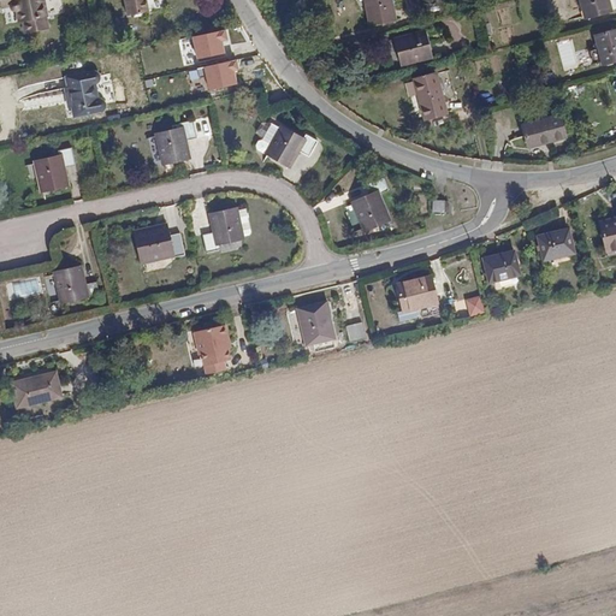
[(43,0),(0,0),(3,7),(10,6),(11,10),(12,11),(15,12),(17,12),(19,22),(23,21),(29,19),(31,31),(49,28),(43,0)]
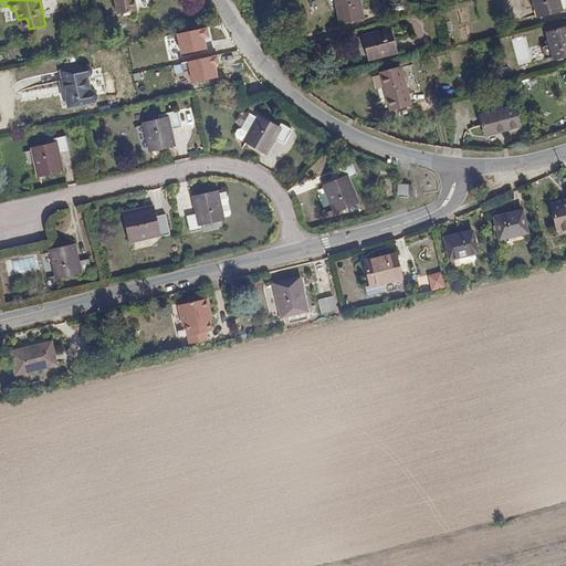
[(115,0),(118,14),(137,11),(134,0),(115,0)]
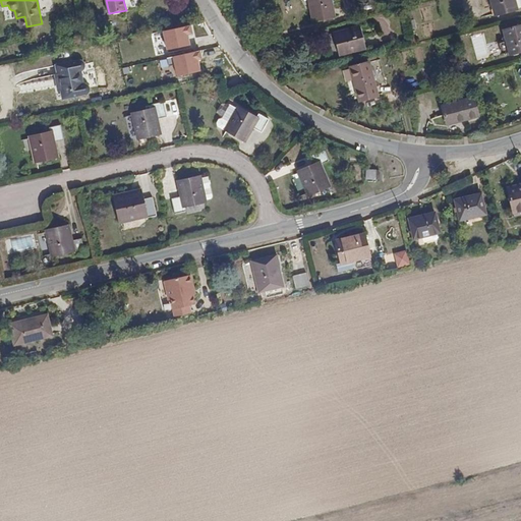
[(331,0),(309,0),(314,21),(335,16),(331,0)]
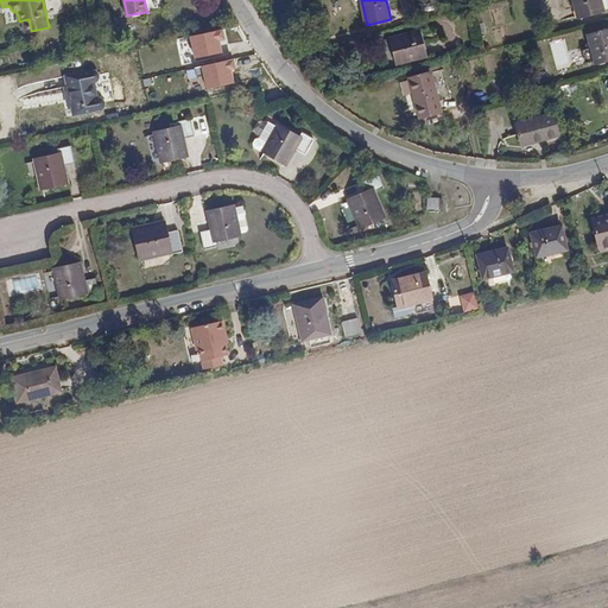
[(600,0),(574,0),(578,19),(603,12),(600,0)]
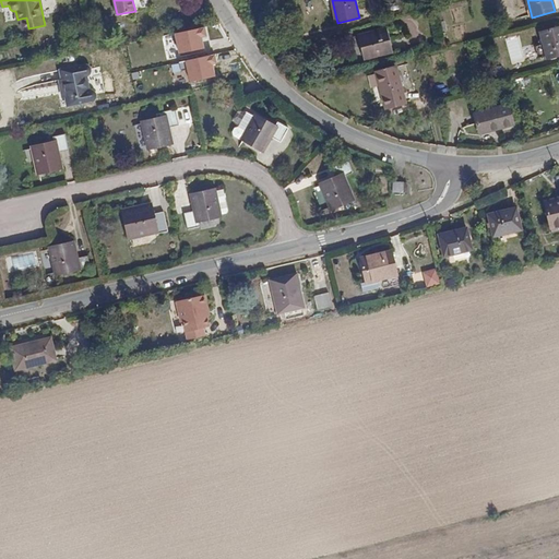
[(558,26),(542,32),(548,59),(558,56),(558,26)]
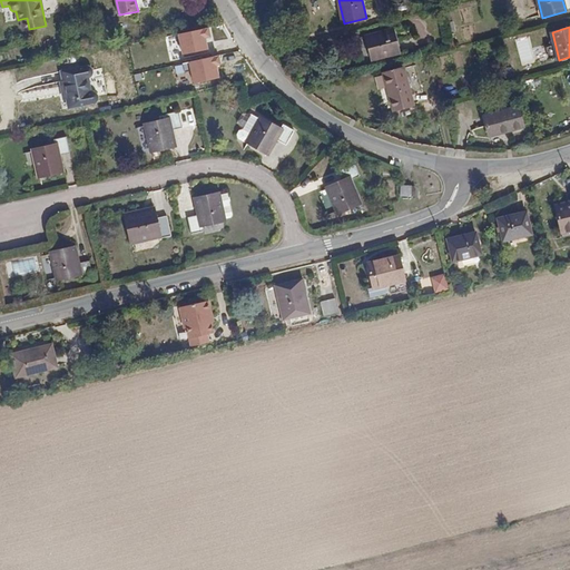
[(394,29),(367,37),(373,60),(400,52),(394,29)]
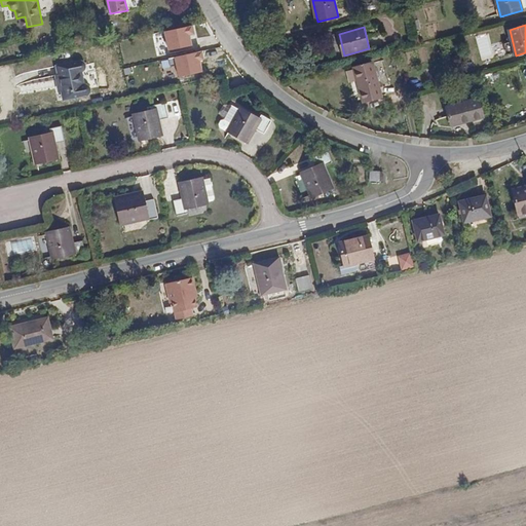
[(59,74),(84,68),(84,66),(84,65),(84,63),(82,62),(80,61),(57,66),(59,74)]
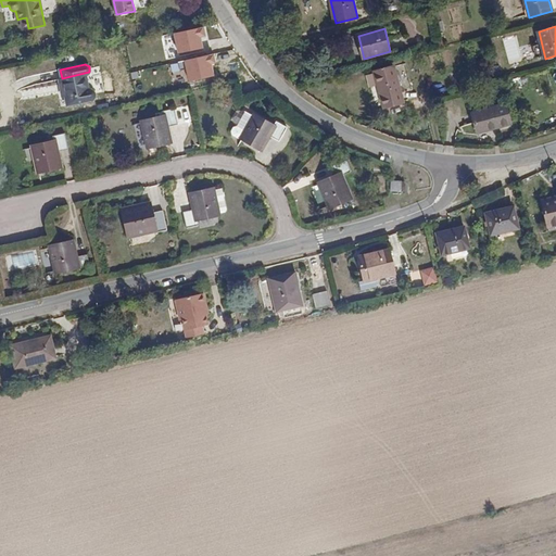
[(394,66),(376,72),(384,106),(404,102),(394,66)]
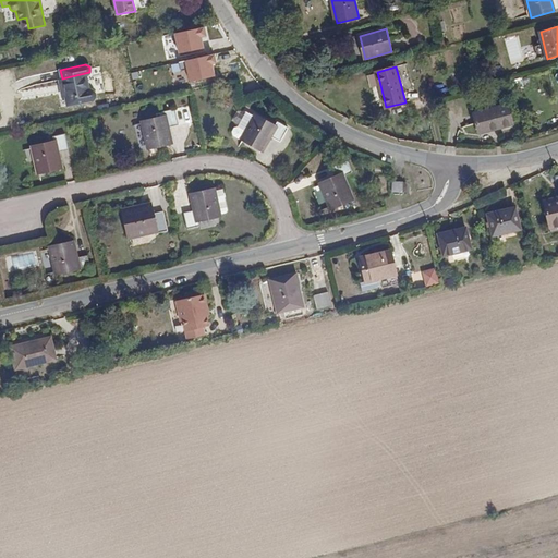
[(87,74),(89,72),(62,79),(62,80),(59,81),(62,98),(67,97),(68,107),(91,101),(92,99),(94,98),(95,96),(95,93),(93,91),(91,91),(87,74)]
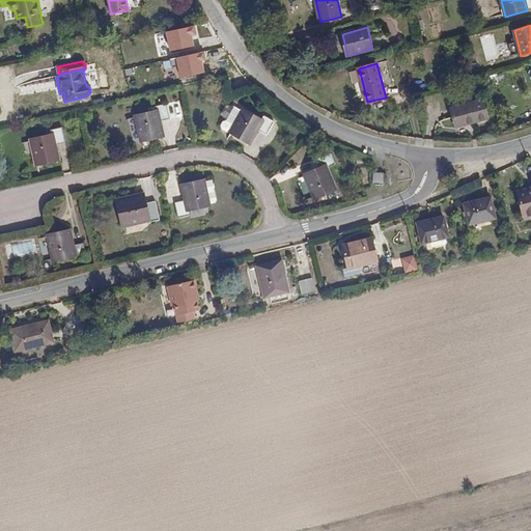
[(483,100),(452,108),(457,127),(488,118),(483,100)]
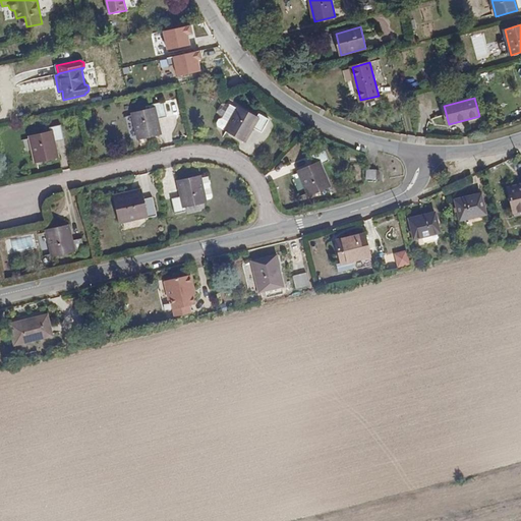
[(153,111),(135,114),(140,136),(160,132),(157,119),(167,117),(164,102),(152,105),(153,111)]
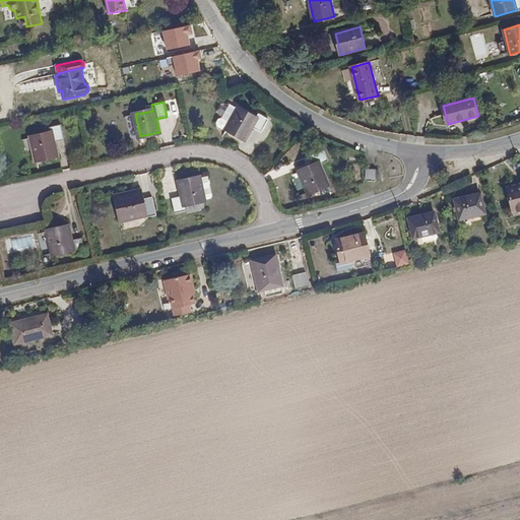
[(34,104),(18,107),(20,116),(36,113),(34,104)]
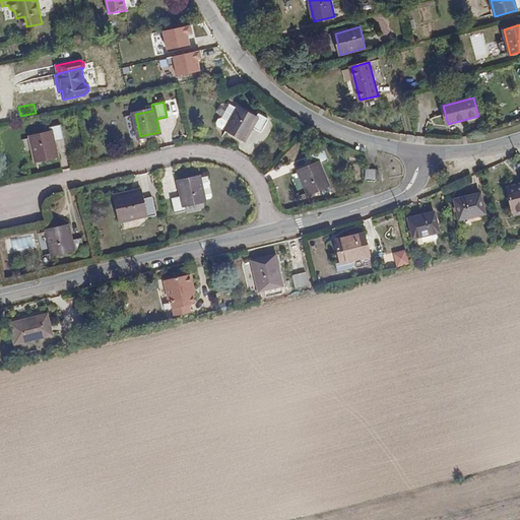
[(226,132),(229,129),(240,109),(230,104),(222,117),(218,119),(216,123),(217,127),(226,132)]
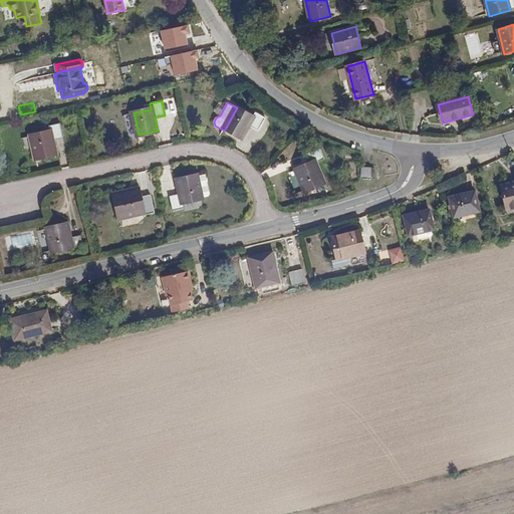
[(252,116),(237,107),(226,127),(243,138),(249,125),(259,131),(266,117),(255,111),(252,116)]
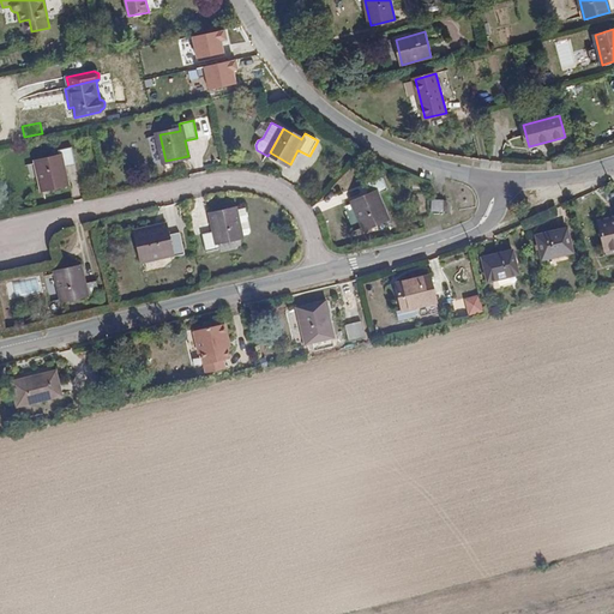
[(59,157),(38,162),(44,188),(67,184),(64,168),(76,164),(72,148),(58,150),(59,157)]
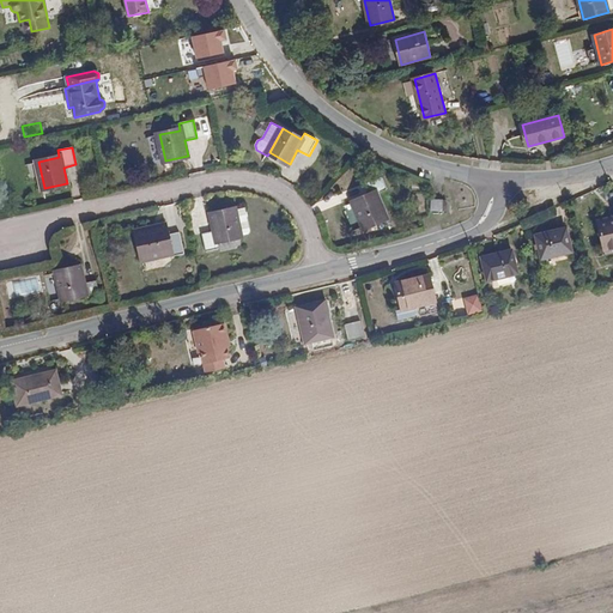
[(371,195),(353,202),(364,229),(387,219),(376,194),(387,189),(382,176),(365,183),(371,195)]
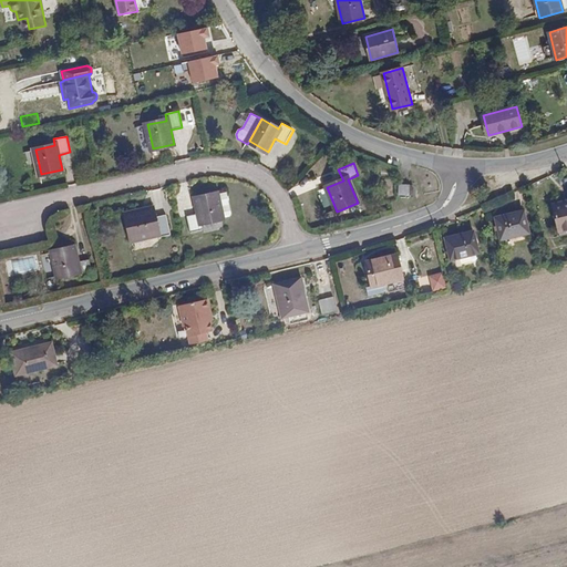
[(399,194),(410,195),(410,185),(400,184),(399,194)]
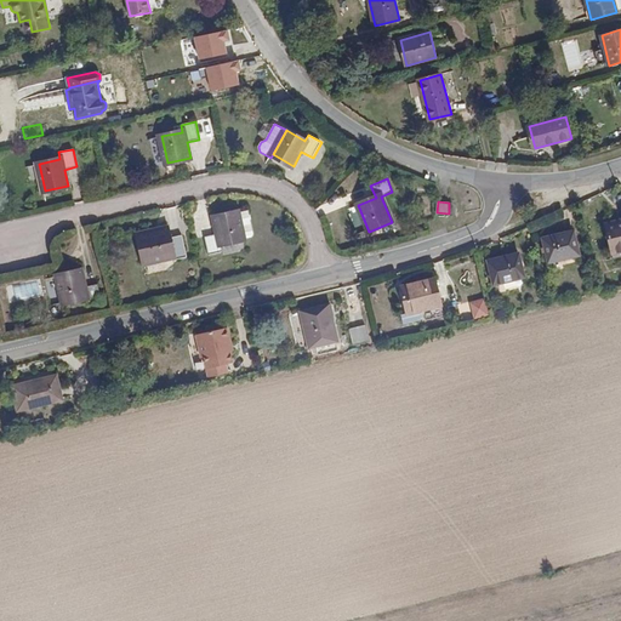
[(530,231),(564,218),(562,210),(528,222),(530,231)]
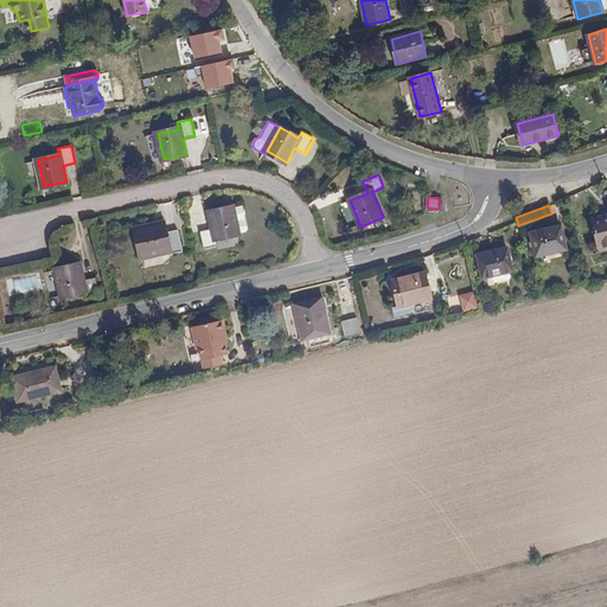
[(232,208),(209,213),(212,229),(200,231),(204,249),(218,246),(217,238),(237,234),(232,208)]
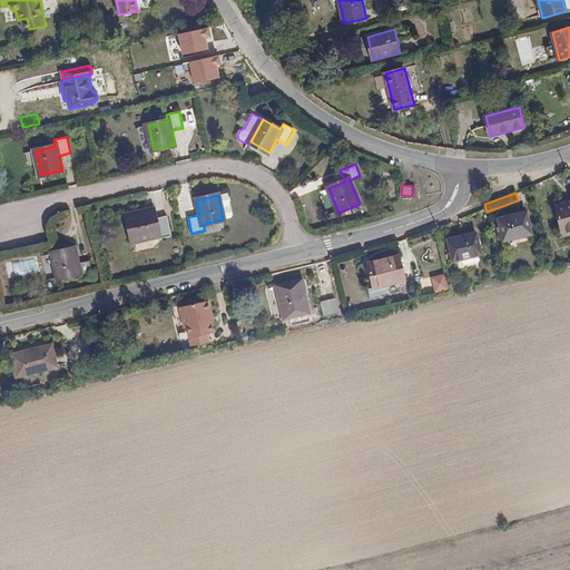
[(569,202),(556,205),(562,233),(569,231),(569,202)]
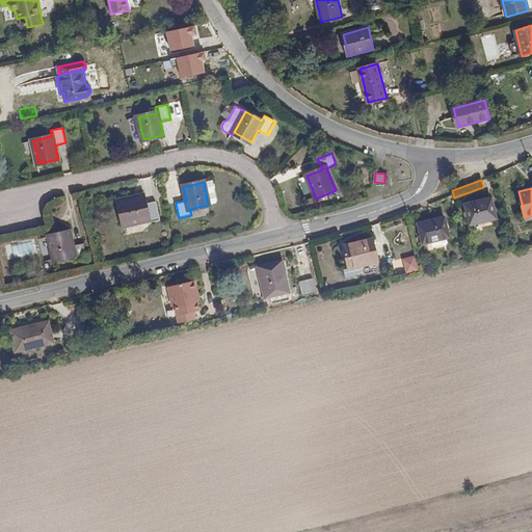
[(144,196),(120,203),(125,227),(149,220),(151,230),(163,228),(159,209),(148,211),(144,196)]
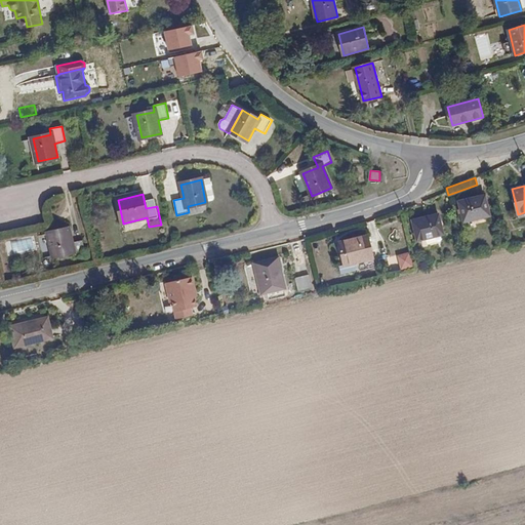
[(486,195),(459,201),(465,221),(491,215),(486,195)]
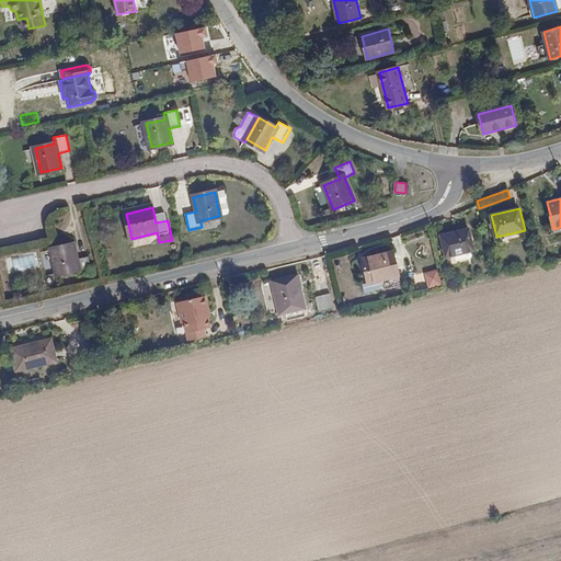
[(469,229),(442,235),(447,256),(474,250),(469,229)]
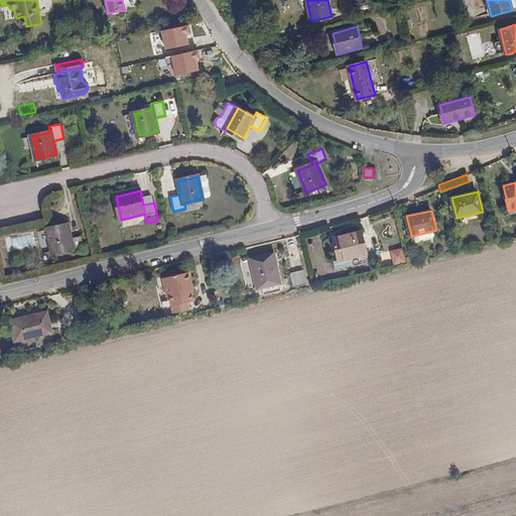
[(70,225),(49,230),(54,252),(72,248),(73,254),(85,251),(82,236),(72,238),(70,225)]
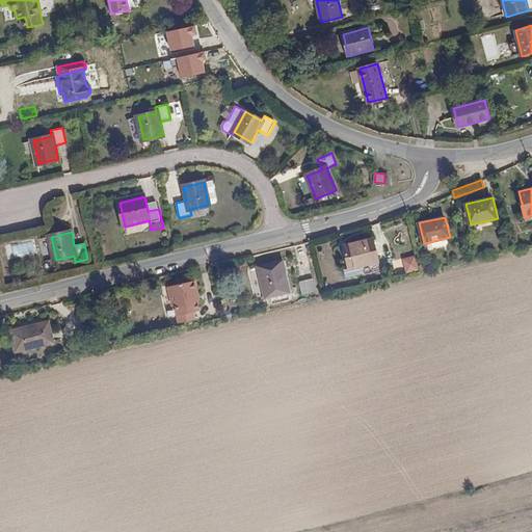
[(373,238),(343,245),(349,269),(378,262),(373,238)]
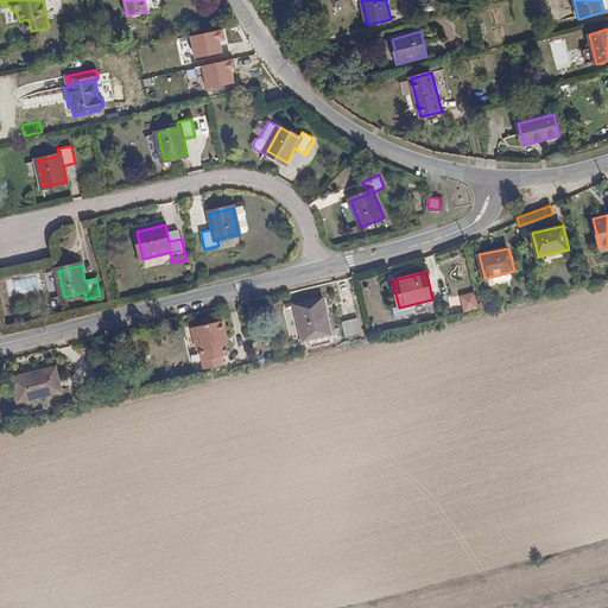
[(464,311),(480,306),(474,291),(460,296),(464,311)]
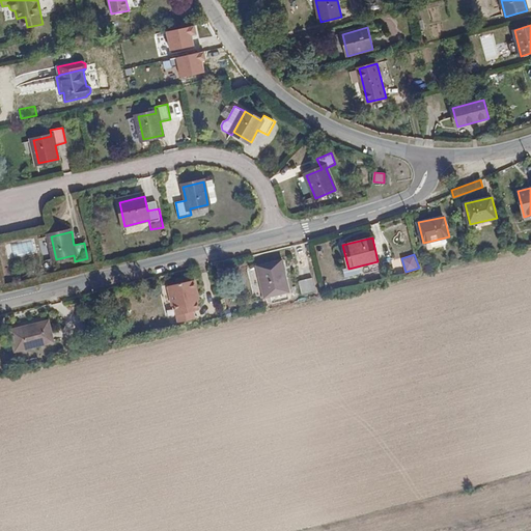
[(282,259),(257,266),(266,299),(268,298),(287,294),(289,292),(282,259)]
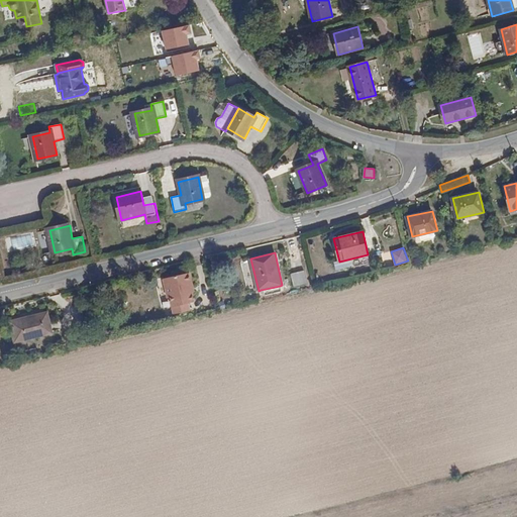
[(313,273),(316,285),(326,282),(323,270),(313,273)]
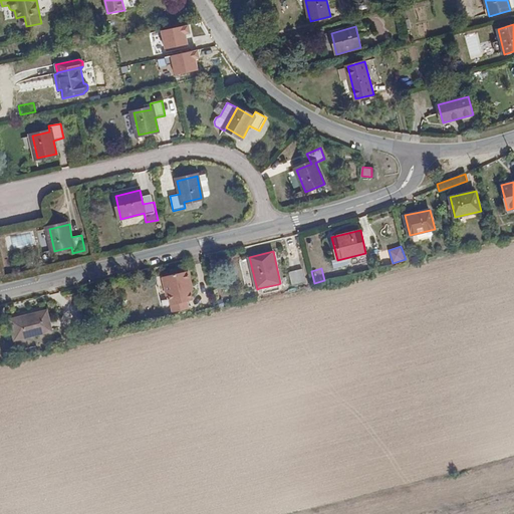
[(302,269),(289,272),(292,286),(305,283),(302,269)]
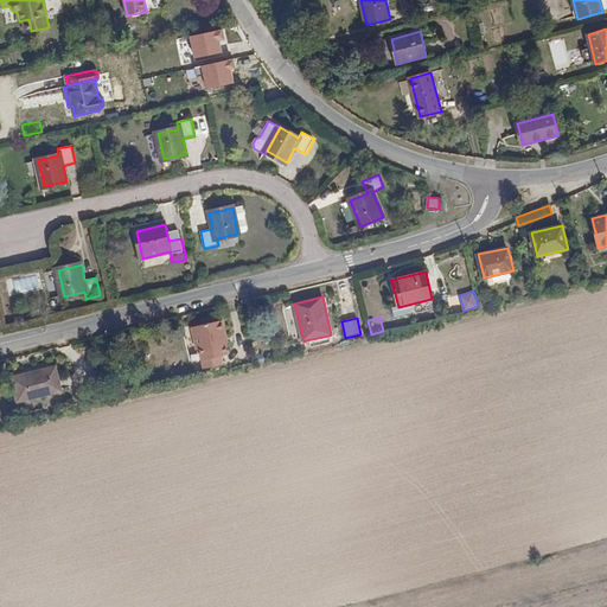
[(223,320),(192,327),(197,349),(202,349),(206,369),(224,364),(222,356),(229,355),(225,338),(227,337),(223,320)]
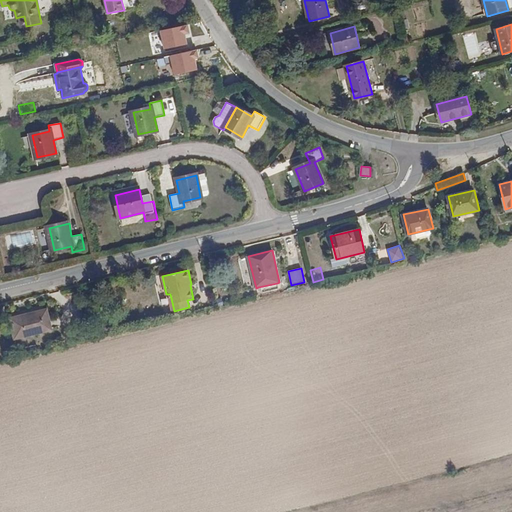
[(278,288),(277,283),(258,287),(259,293),(278,288)]
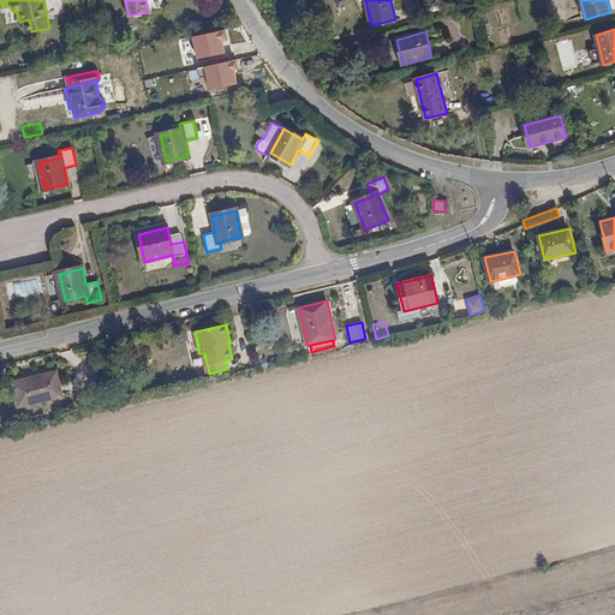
[(57,372),(12,383),(18,406),(63,396),(57,372)]
